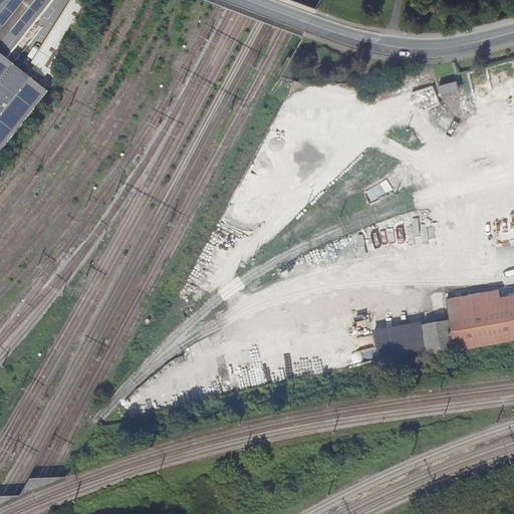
[(0,0),(0,154),(3,151),(49,92),(8,60),(55,1),(53,0),(0,0)]
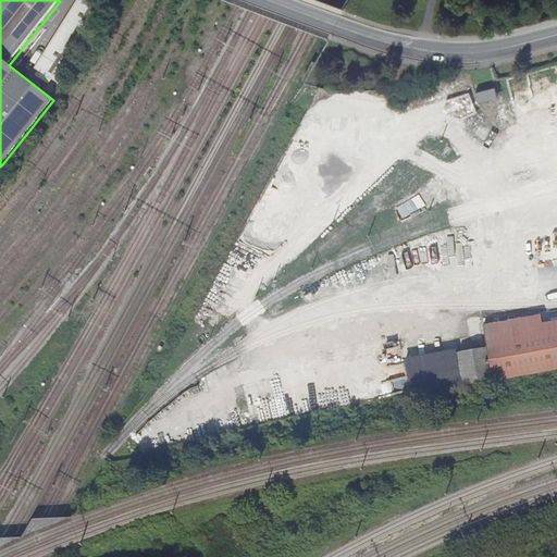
[(77,0),(34,70),(61,86),(109,10),(111,7),(101,0),(77,0)]
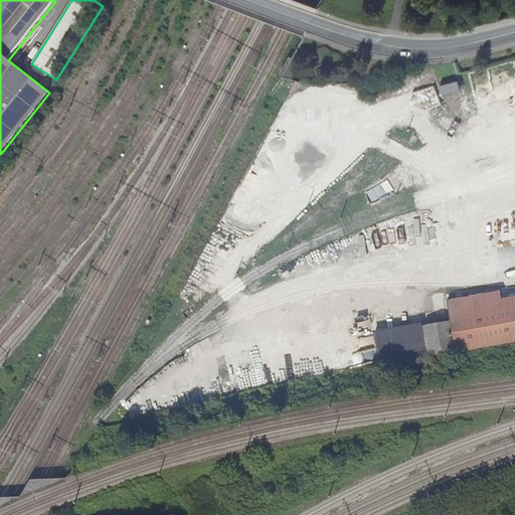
[(458,82),(439,87),(442,96),(460,91),(458,82)]
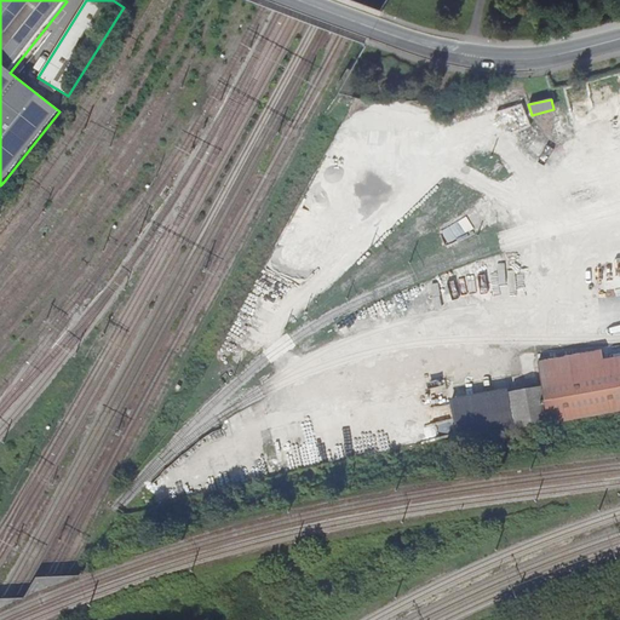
[(539,363),(549,423),(619,409),(619,356),(603,360),(602,351),(539,363)]
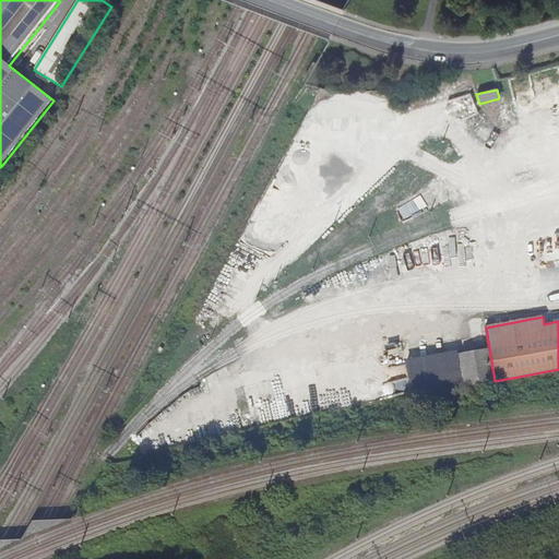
[(460,354),(465,387),(495,381),(488,348),(460,354)]
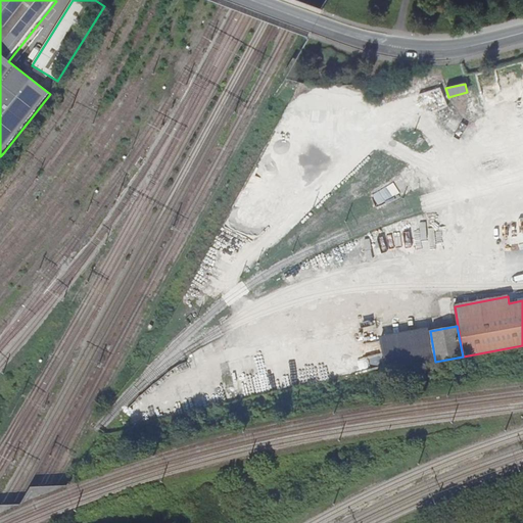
[(173,332),(178,338),(185,332),(179,327),(173,332)]
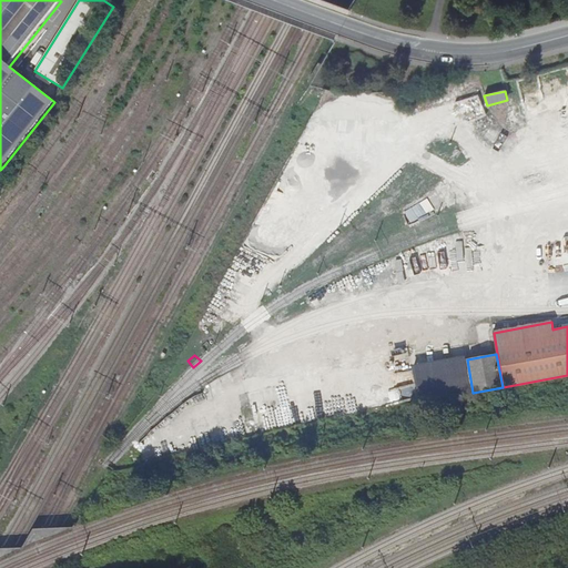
[(421,403),(473,393),(467,359),(413,368),(419,396),(421,403)]
